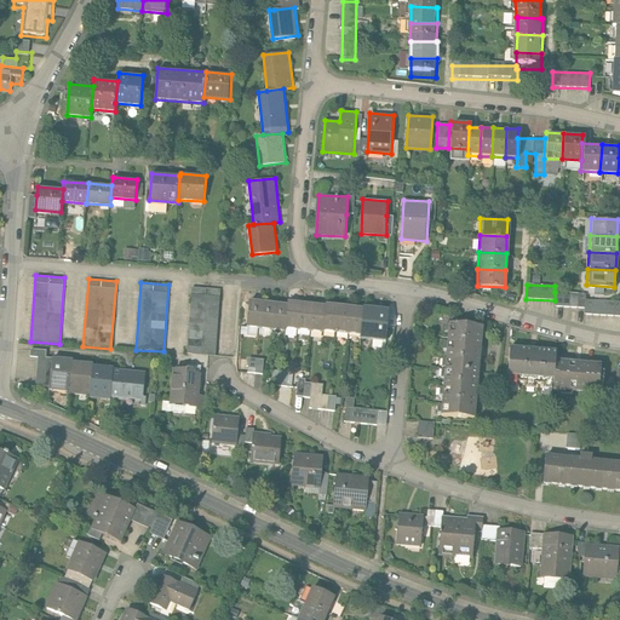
[(191,287),(187,354),(214,356),(219,288),(191,287)]
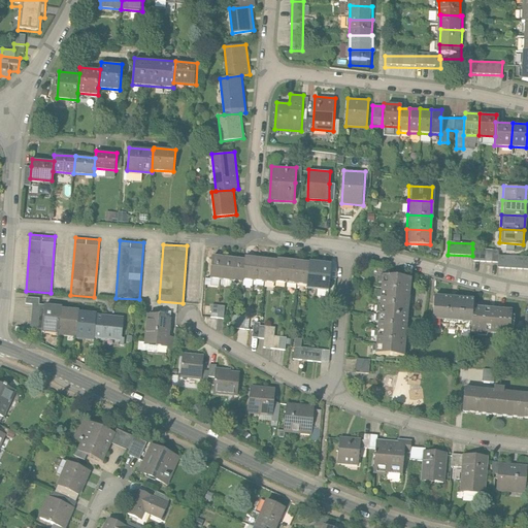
[(498,250),(472,249),(472,256),(471,261),(497,262),(498,255),(498,250)]
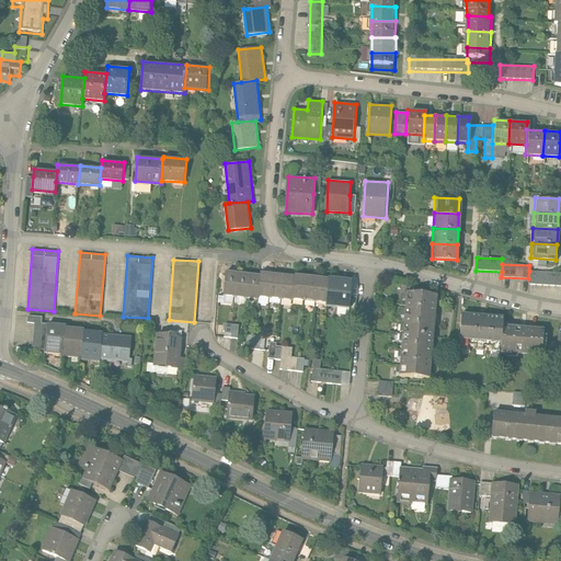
[(235,296),(238,272),(226,271),(224,295),(235,296)]
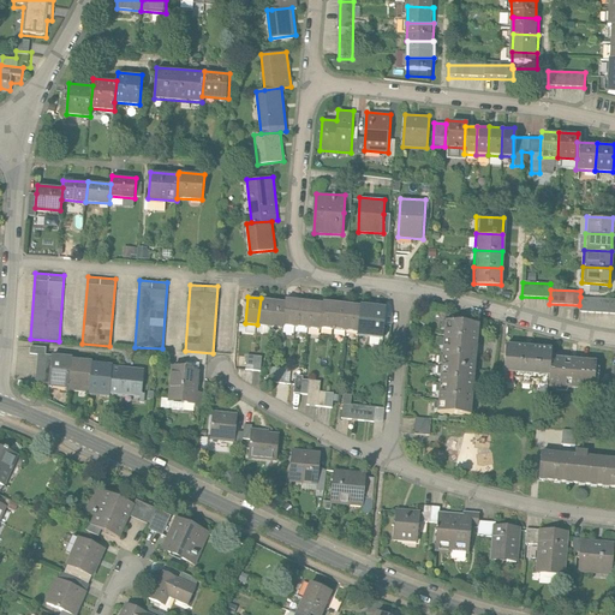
[(284,324),(296,326),(298,298),(286,297),(286,300),(284,324)]
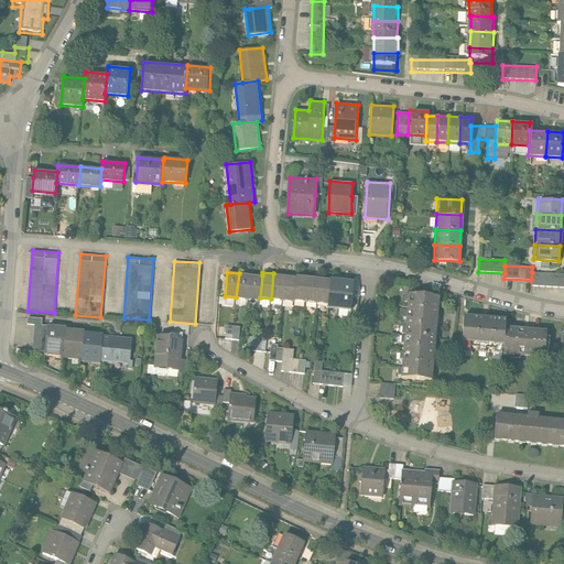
[(563,274),(532,272),(531,280),(531,285),(563,288),(563,274)]
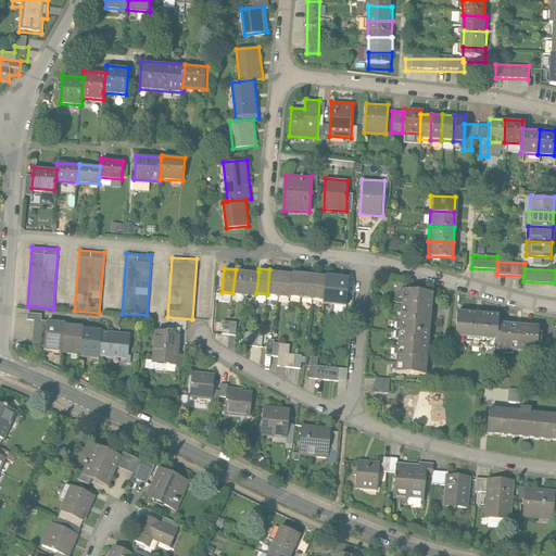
[(244,294),(248,270),(236,269),(232,293),(244,294)]
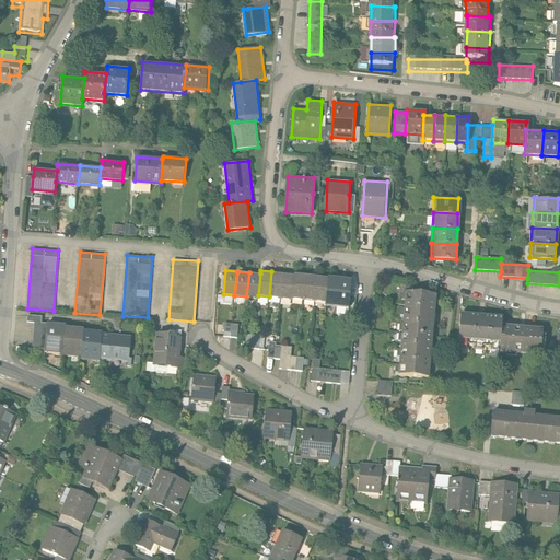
[(282,272),(271,271),(269,296),(280,299),(282,272)]
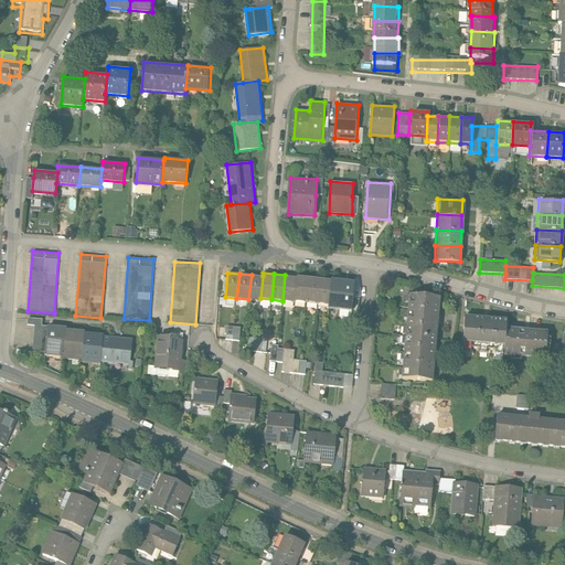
[(263,276),(252,275),(248,299),(260,301),(260,298),(263,276)]
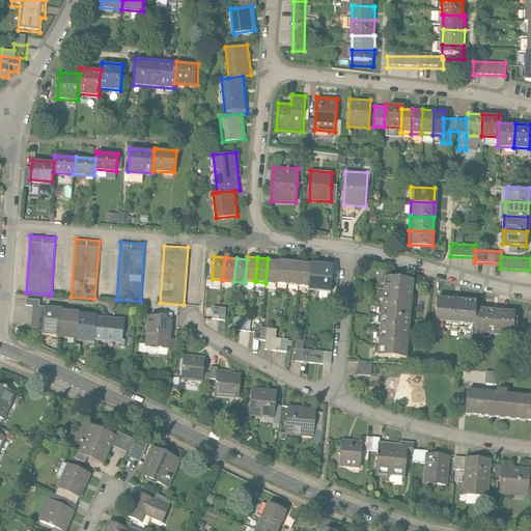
[(280,260),(268,258),(266,283),(277,284),(277,282),(280,260)]
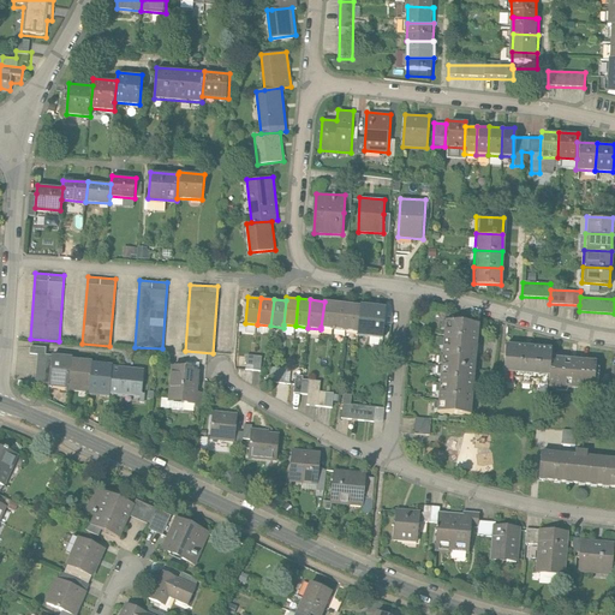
[(333,328),(336,300),(324,299),(324,302),(321,327),(333,328)]
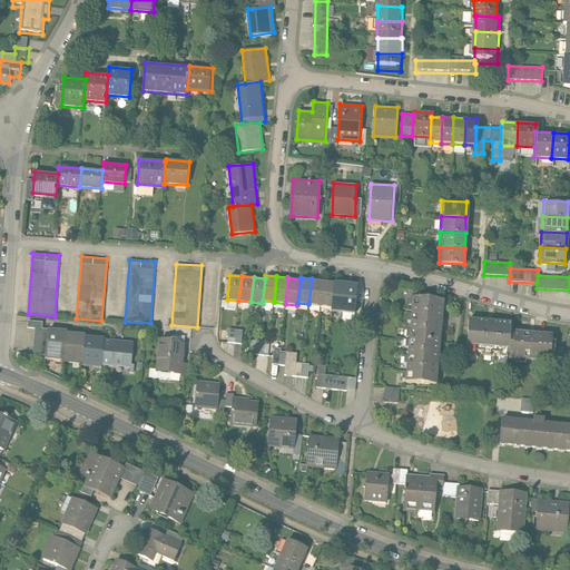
[(320,305),(323,279),(312,278),(308,304),(320,305)]
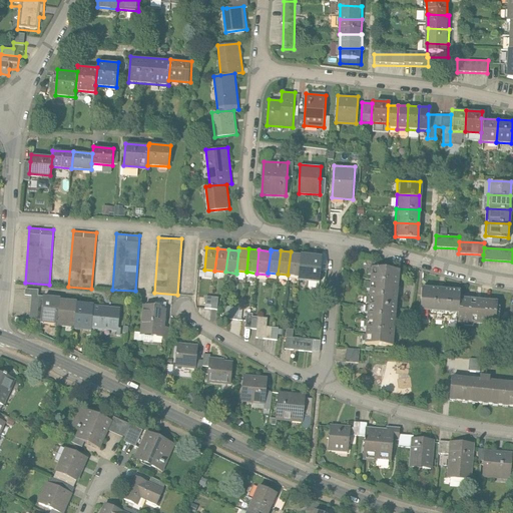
[(302,253),(291,251),(288,275),(300,277),(302,253)]
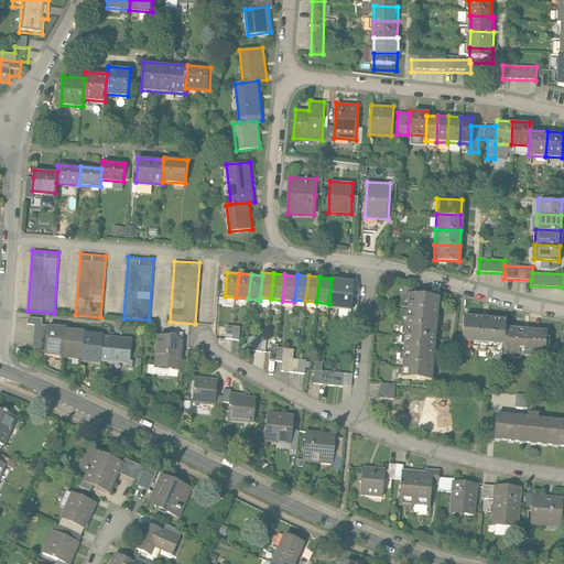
[(339,308),(343,279),(332,278),(332,279),(329,304),(329,307),(339,308)]
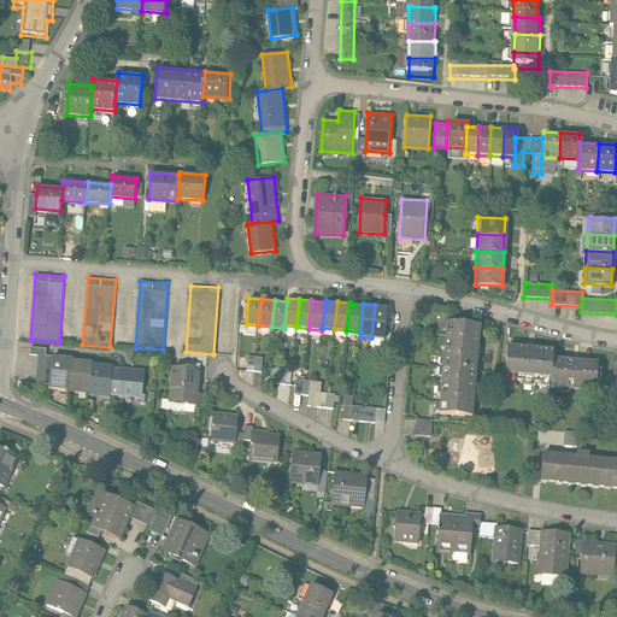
[(388,306),(375,305),(371,338),(385,339),(388,306)]
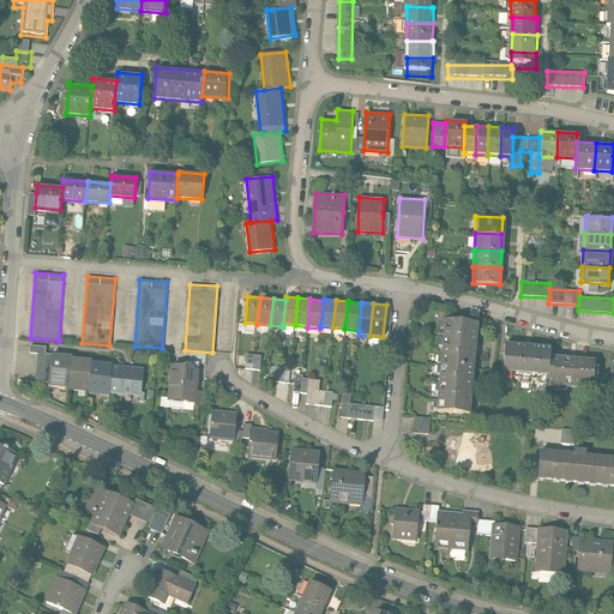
[(441,319),(438,367),(473,369),(476,321),(441,319)]
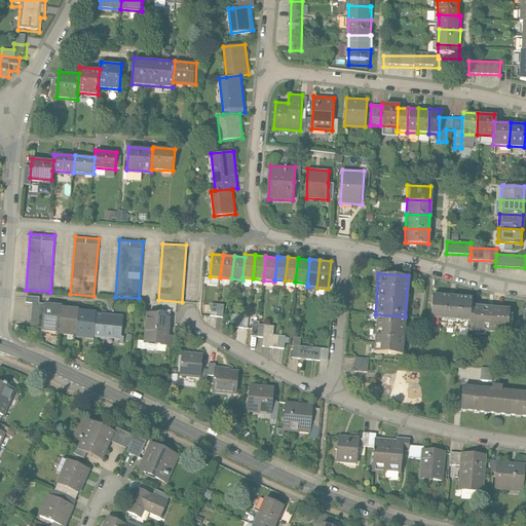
[(470,296),(430,293),(428,323),(467,326),(468,304),(470,296)]
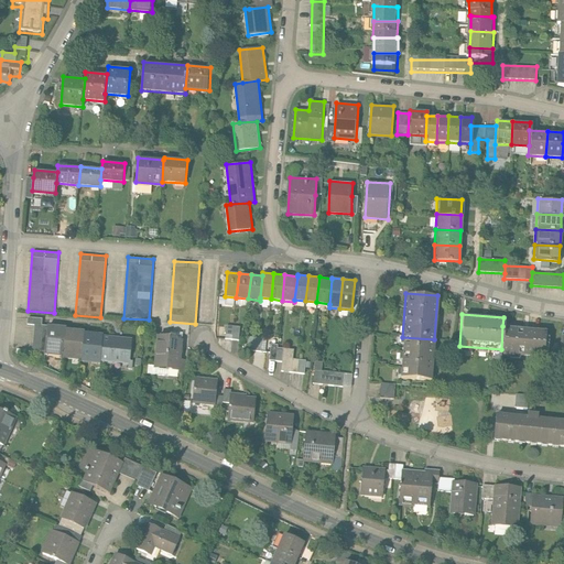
[(42,318),(28,317),(28,324),(34,325),(31,356),(45,357),(45,355),(47,325),(42,325),(42,318)]
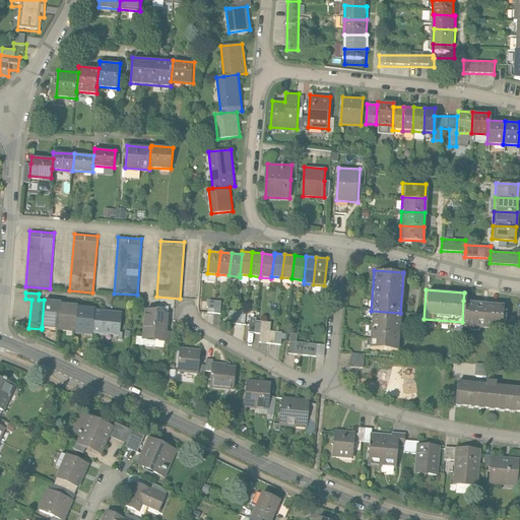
[(44,299),(44,300),(42,327),(59,328),(61,303),(61,301),(44,299)]
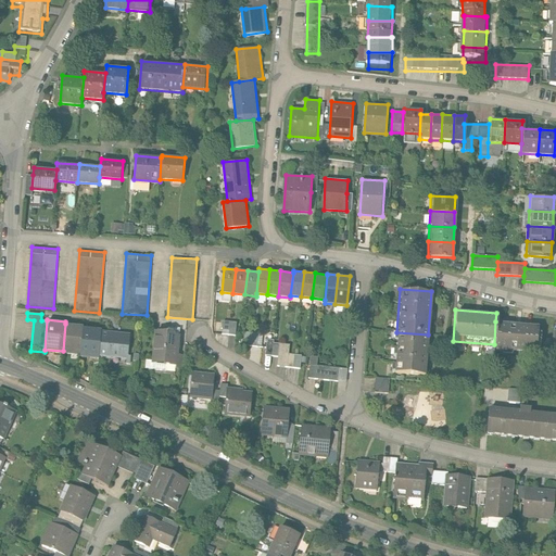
[(222,333),(236,336),(237,323),(223,320),(222,333)]
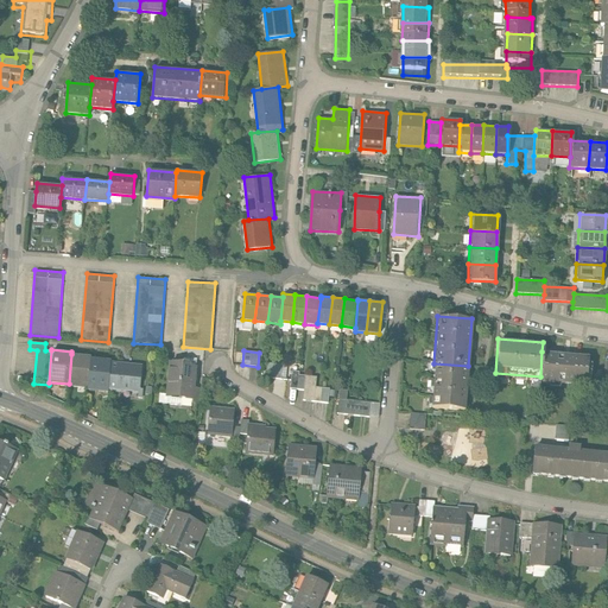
[(589,355),(542,352),(540,377),(539,382),(587,386),(589,355)]
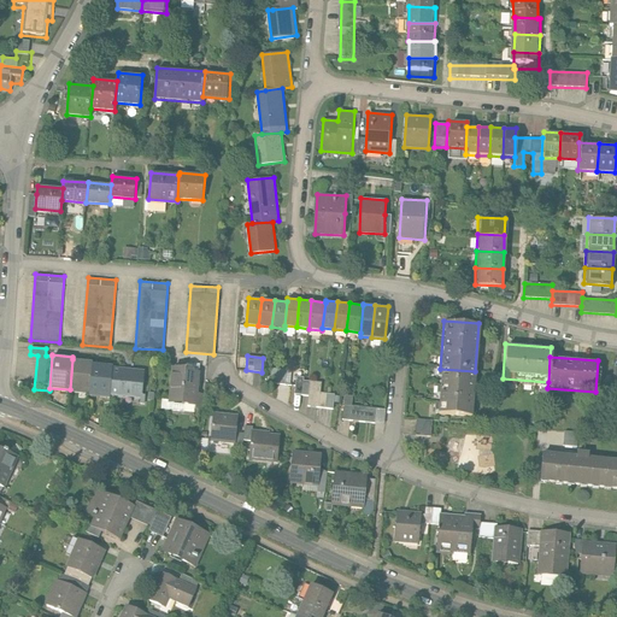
[(93,360),(72,359),(70,389),(70,392),(89,394),(92,363),(93,360)]
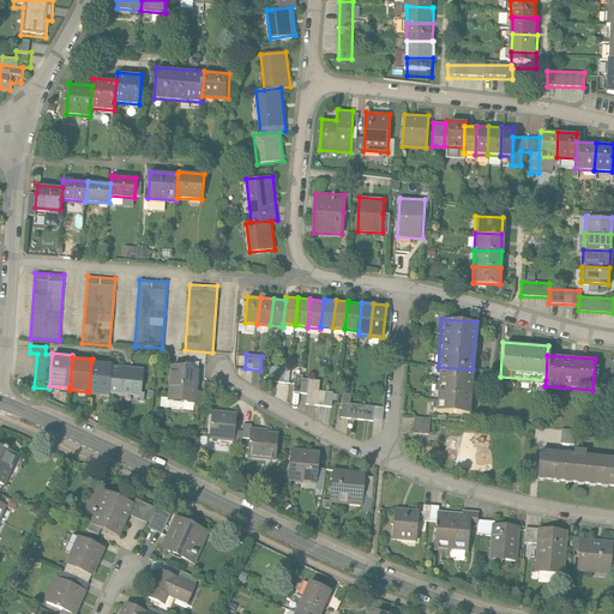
[(112,363),(91,361),(89,392),(89,395),(109,397),(109,393),(112,366),(112,363)]
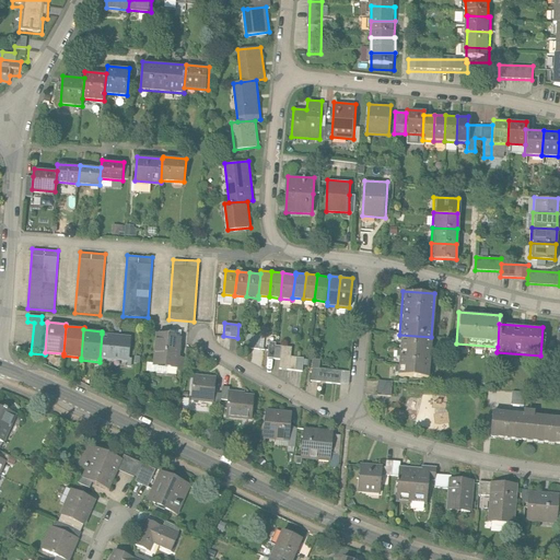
[(131,336),(102,334),(100,359),(118,361),(118,365),(131,366),(131,359),(129,359),(131,336)]
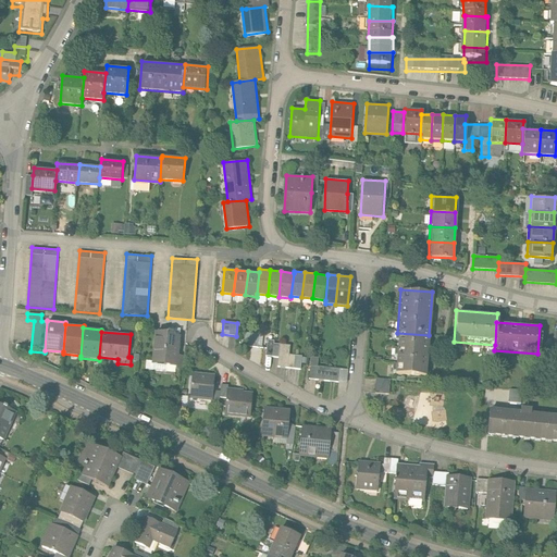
[(156,332),(155,348),(178,350),(181,334),(156,332)]
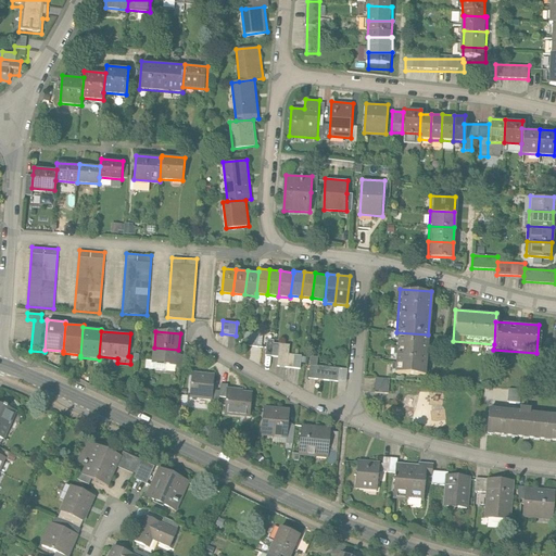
[(250,346),(263,348),(264,333),(251,332),(250,346)]
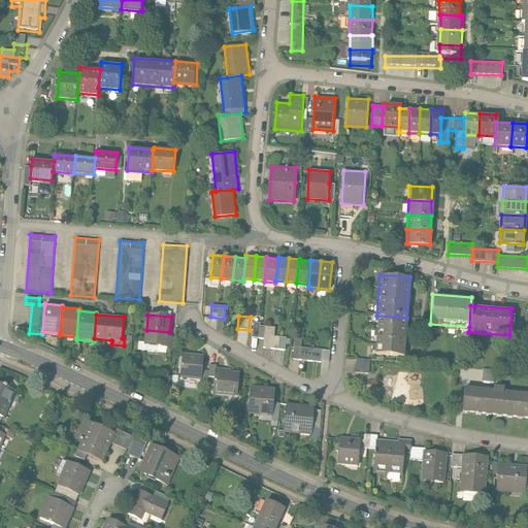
[(406,318),(376,316),(373,354),(402,356),(406,318)]
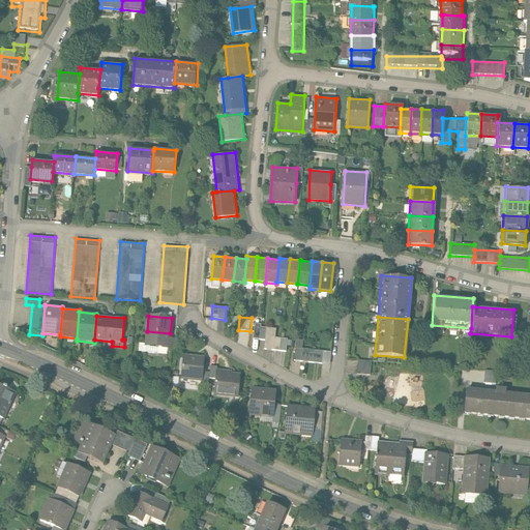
[(264,350),(287,352),(288,339),(275,337),(276,328),(261,326),(261,324),(255,323),(253,339),(265,340),(264,350)]
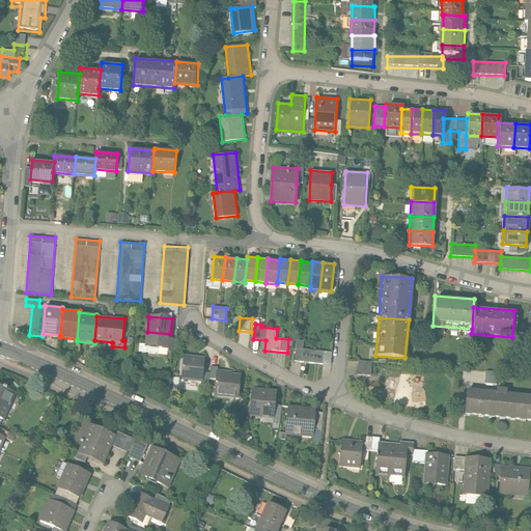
[(147,332),(145,347),(169,351),(170,334),(147,332)]
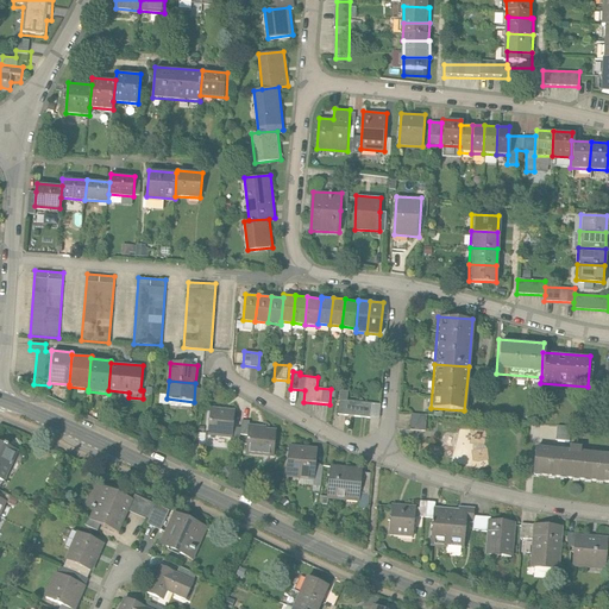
[(338,414),(380,419),(382,399),(372,397),(372,402),(347,400),(349,391),(340,390),(338,414)]
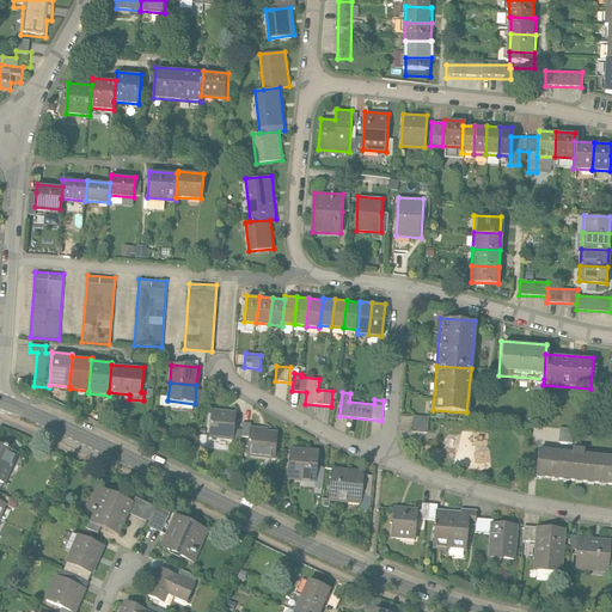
[(234,429),(236,411),(212,409),(209,439),(233,440),(234,429)]
